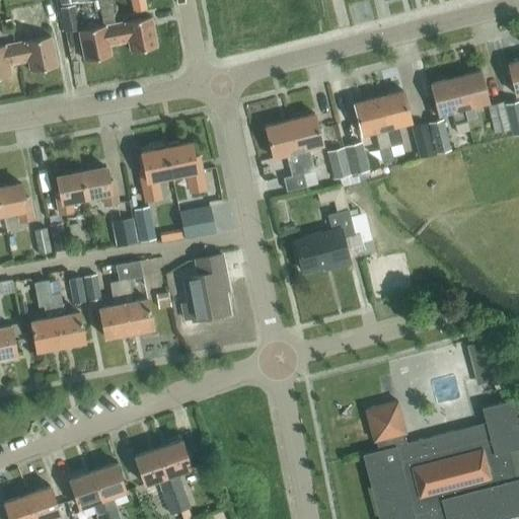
[(109,46),(119,44),(115,24),(109,0),(98,0),(103,26),(79,30),(84,61),(110,56),(109,46)]
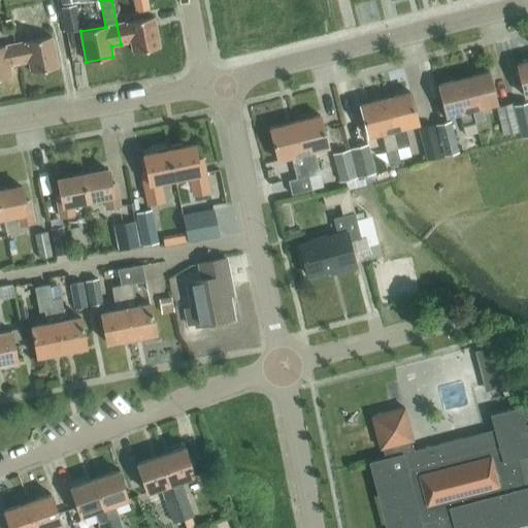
[(75,5),(60,8),(65,28),(66,34),(81,31),(75,5)]
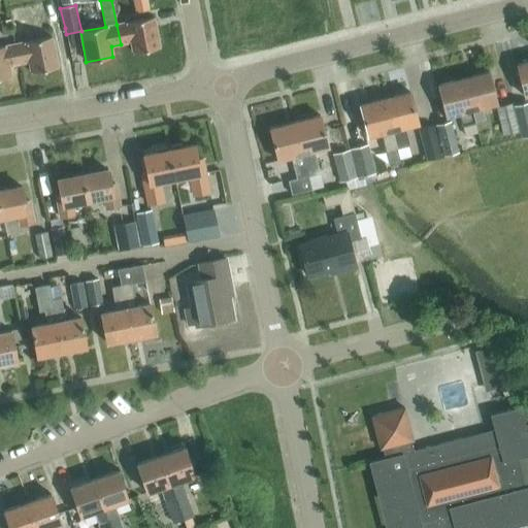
[(117,25),(121,44),(131,42),(133,53),(160,47),(154,18),(117,25)]
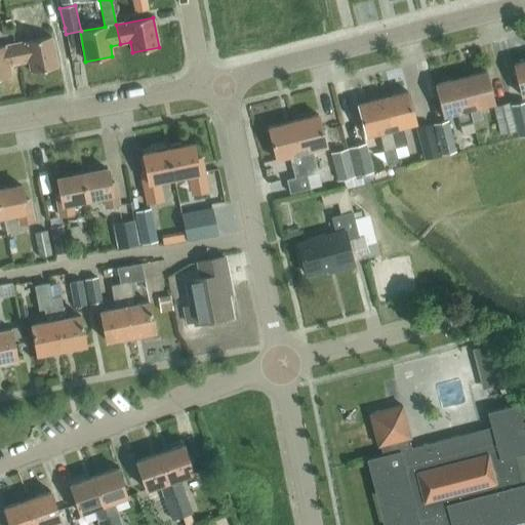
[(13,33),(10,19),(0,21),(0,27),(1,35),(13,33)]
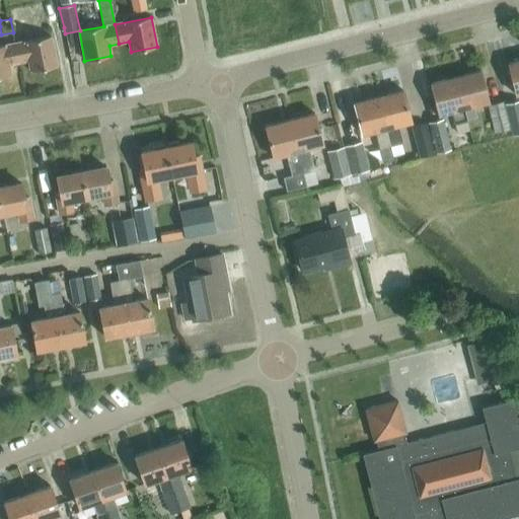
[(14,44),(18,63),(28,61),(30,71),(57,66),(51,36),(14,44)]
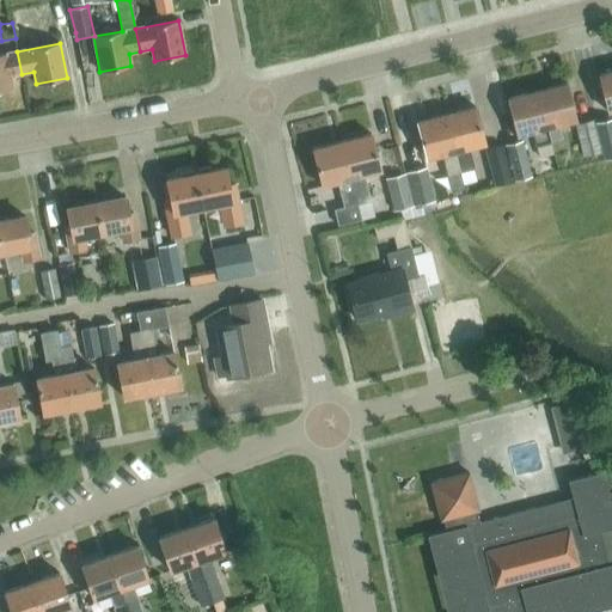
[(11,77),(22,74),(17,51),(0,54),(0,91),(13,89),(11,77)]
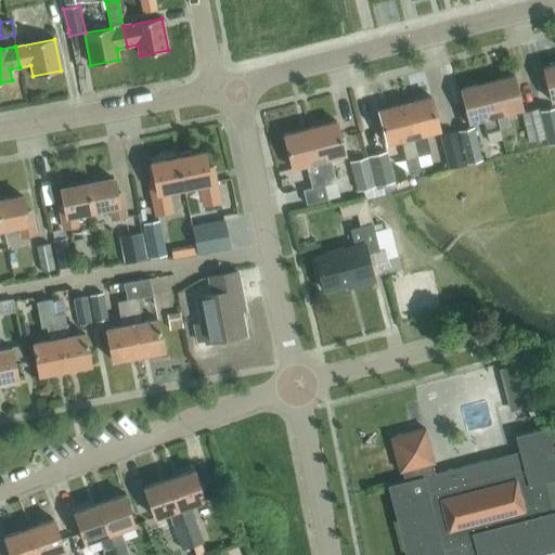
[(554,64),(543,68),(552,102),(554,101),(554,64)]
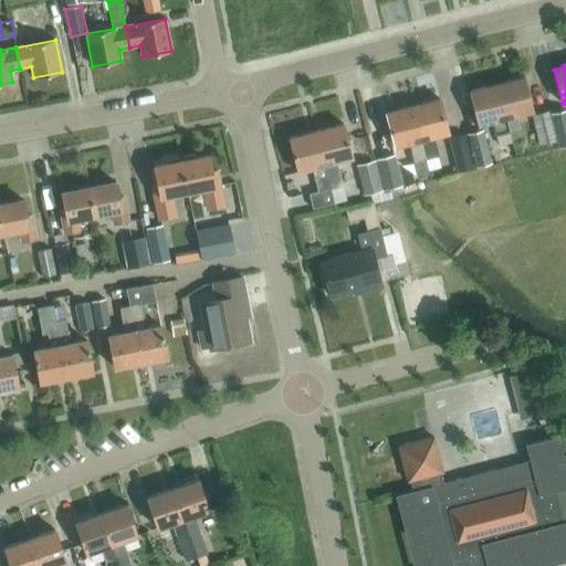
[(505,118),(510,132),(520,129),(516,116),(533,112),(523,77),(496,84),(505,118)]
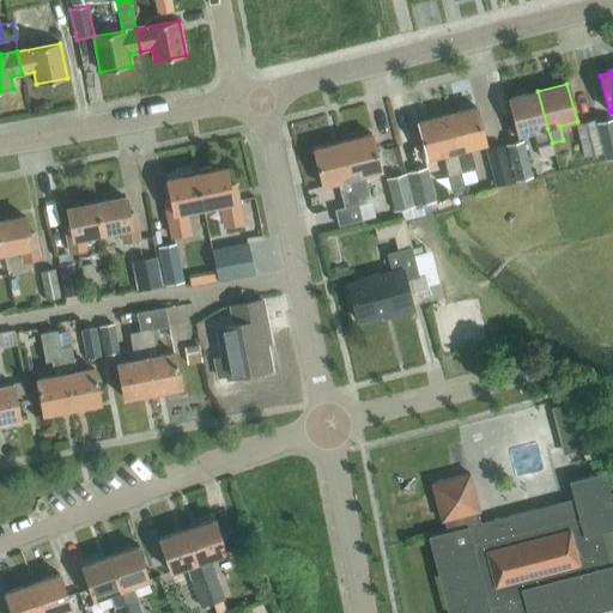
[(538,146),(552,143),(547,128),(538,91),(509,98),(519,135),(534,132),(538,146)]
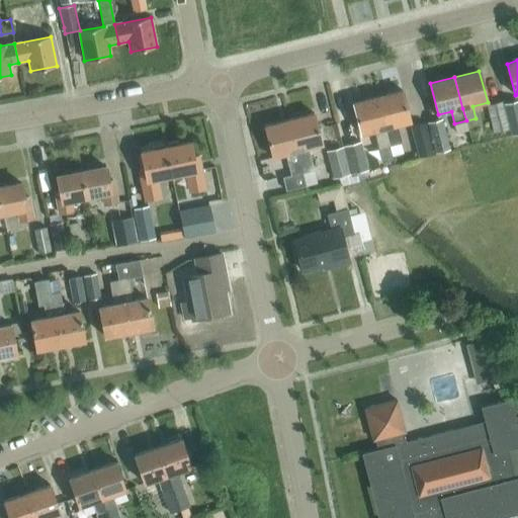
[(378,96),(392,146),(402,143),(398,125),(411,121),(403,90),(378,96)]
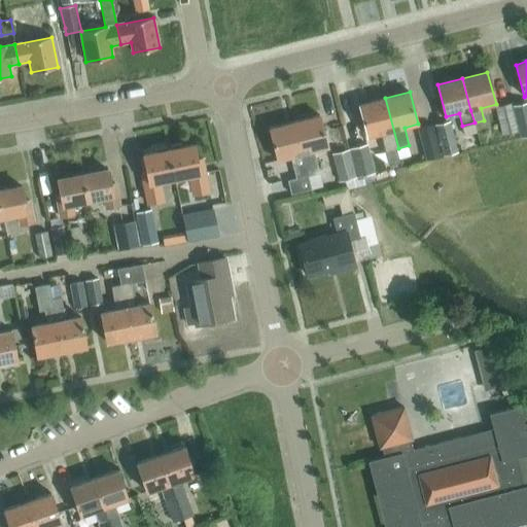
[(385,151),(398,148),(385,98),(359,105),(367,137),(381,134),(385,151)]
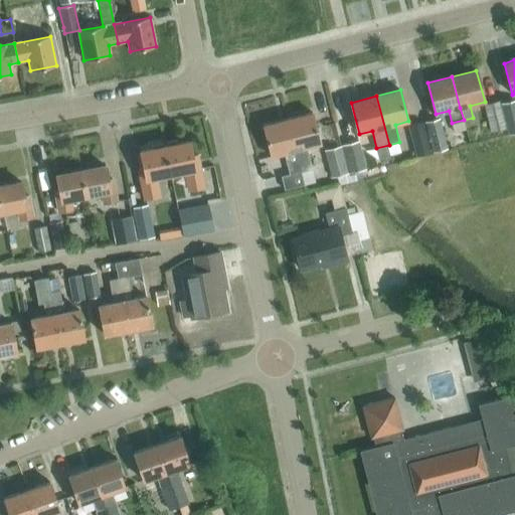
[(514,99),(499,103),(506,129),(507,134),(514,132),(514,99)]
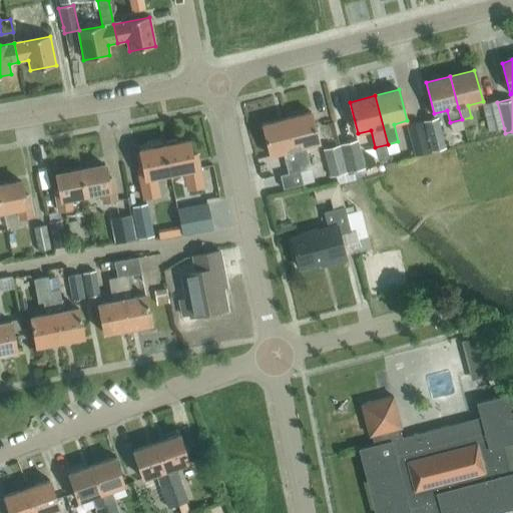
[(504,128),(497,102),(497,103),(496,101),(483,104),(489,132),(504,128)]
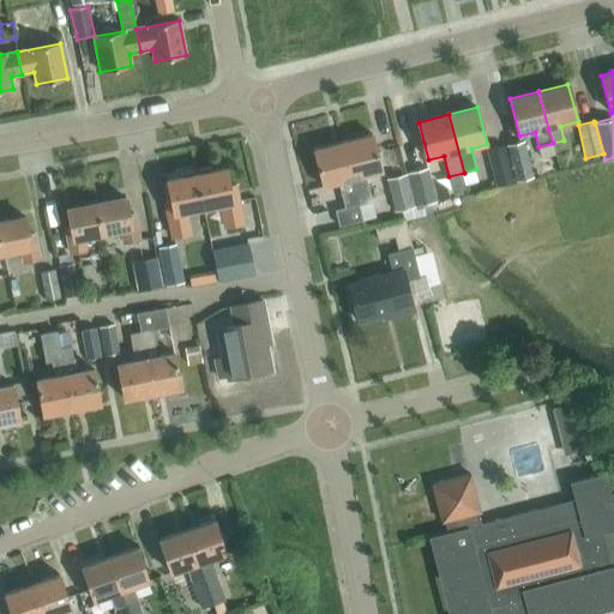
[(343,142),(359,205),(372,202),(366,176),(381,172),(372,134),(343,142)]
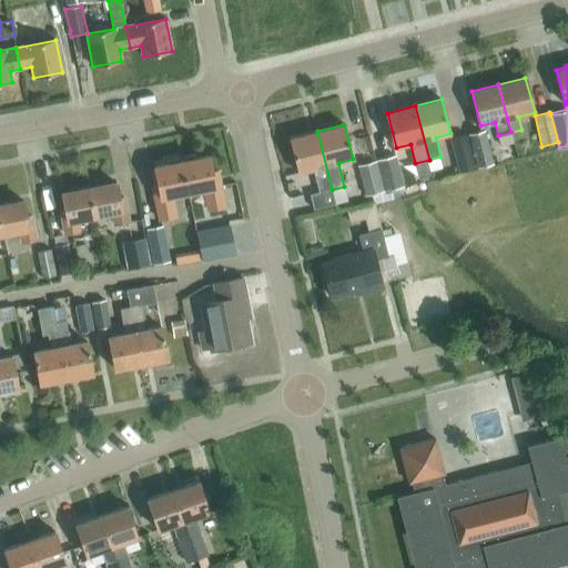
[(332,190),(317,131),(290,139),(298,173),(313,169),(318,192),(310,195),(314,210),(335,204),(332,190)]
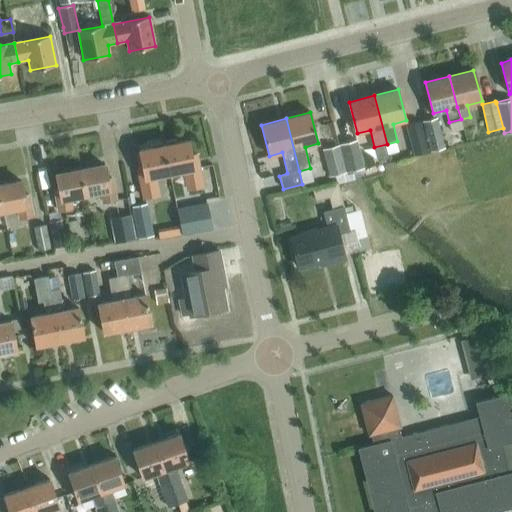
[(431,152),(446,148),(438,118),(423,122),(431,152)]
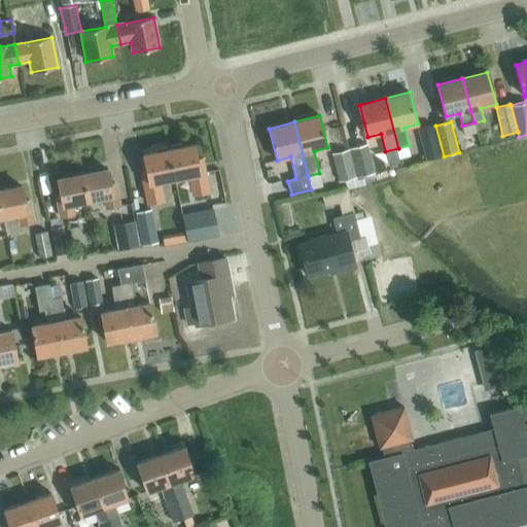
[(427,161),(442,156),(433,125),(418,129),(427,161)]
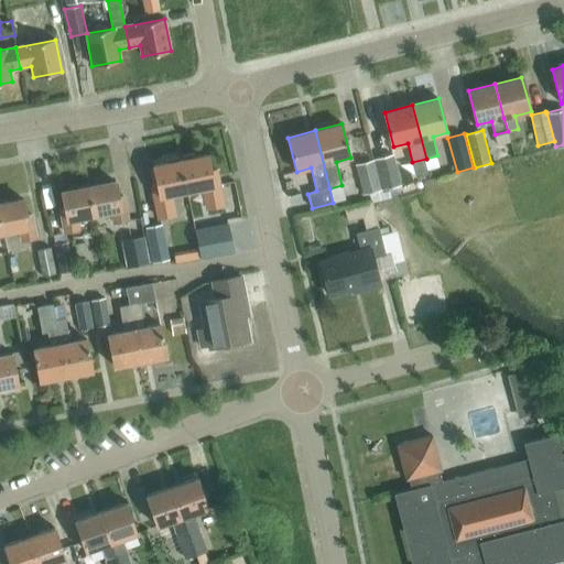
[(181,160),(186,191),(203,187),(207,208),(223,205),(216,171),(210,172),(207,154),(194,158),(194,154),(182,156),(183,160),(181,160)]
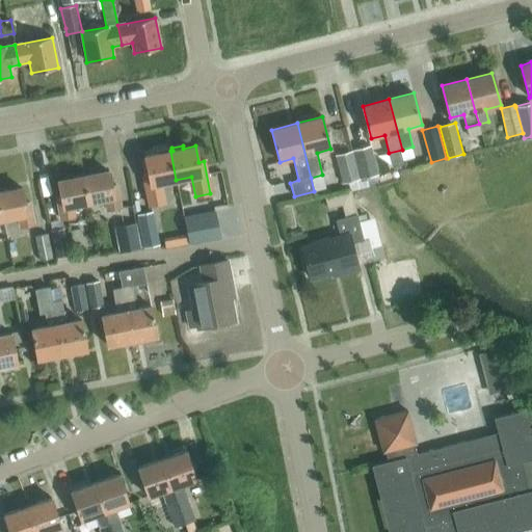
[(361,180),(378,175),(371,147),(353,152),(361,180)]
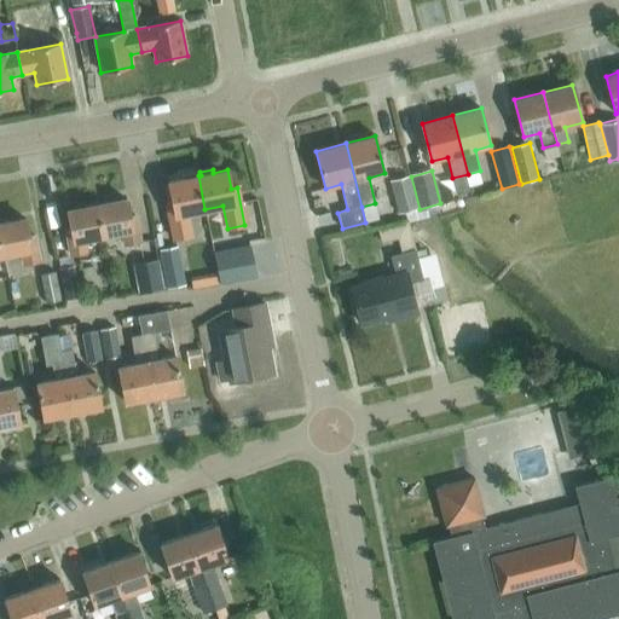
[(187,213),(204,209),(198,175),(195,177),(195,173),(181,175),(183,179),(168,181),(172,200),(166,201),(174,239),(191,236),(187,213)]
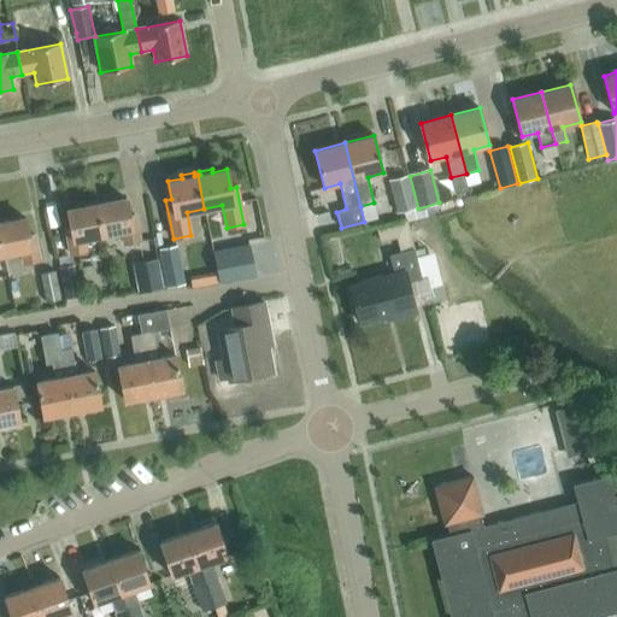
[(398,215),(417,209),(410,176),(389,181),(398,215)]
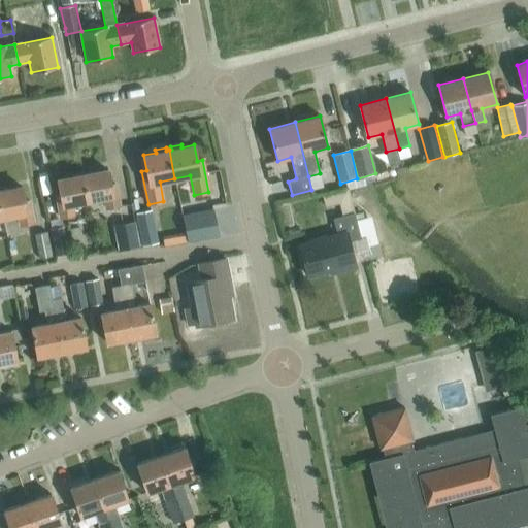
[(108,170),(83,175),(88,201),(105,198),(107,209),(120,207),(114,184),(111,185),(108,170)]
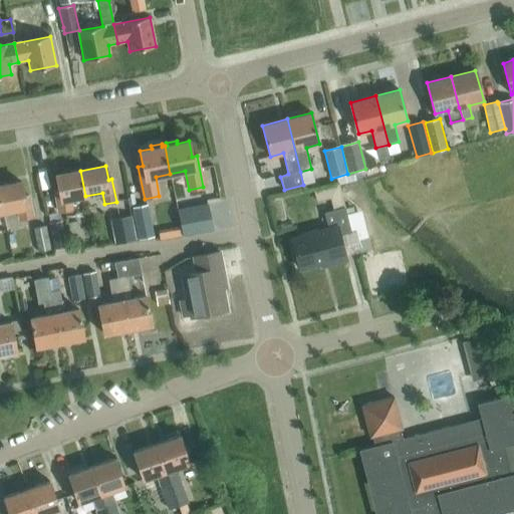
[(85,196),(80,171),(56,176),(58,189),(55,190),(60,213),(71,211),(69,199),(85,196)]
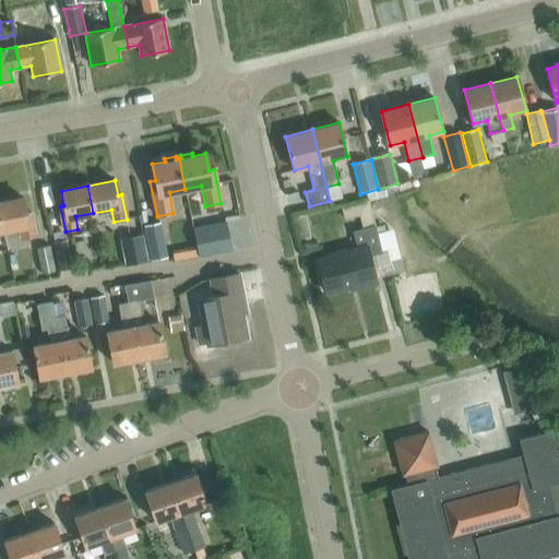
[(0,202),(0,222),(1,230),(20,227),(22,239),(35,237),(30,212),(26,213),(23,199),(0,202)]
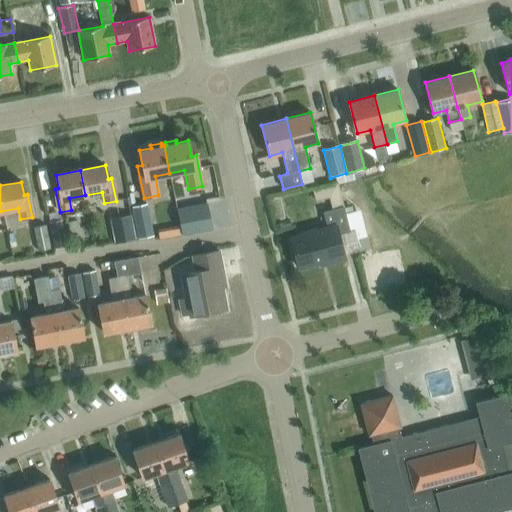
[(177,210),(182,235),(211,229),(206,204),(177,210)]
